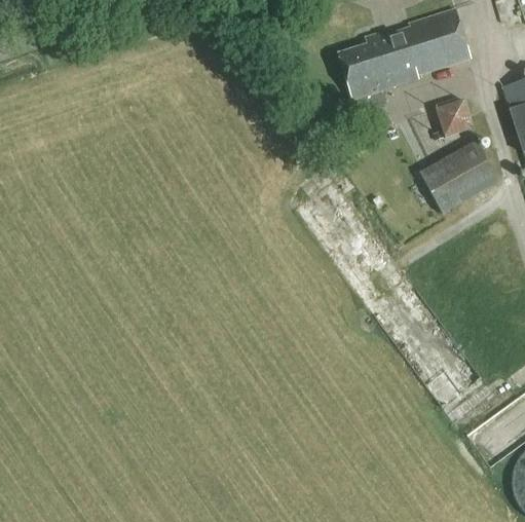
[(499,0),(505,21),(524,14),(524,0),(499,0)]
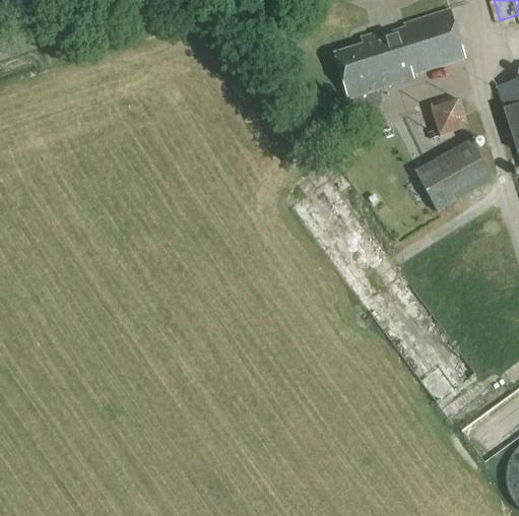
[(464,56),(450,11),(449,7),(400,22),(401,26),(373,36),(372,31),(358,37),(360,43),(333,51),(348,98),(411,77),(410,72),(464,56)]
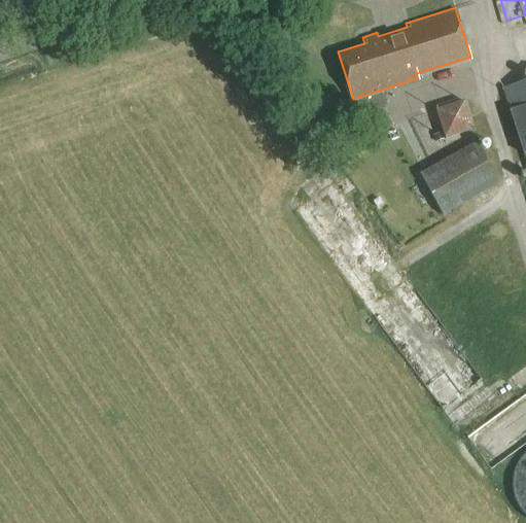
[(525,158),(525,78),(503,85),(525,158)]
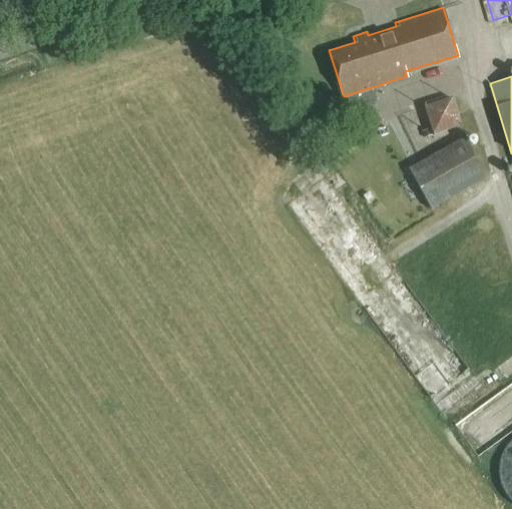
[(432,133),(462,124),(452,95),(423,104),(432,133)]
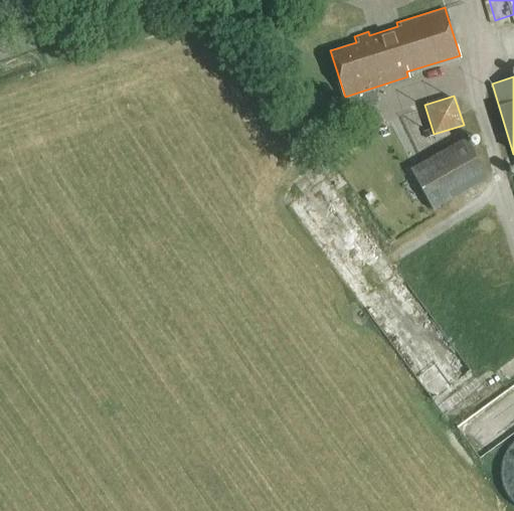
[(432,207),(487,176),(465,137),(409,168),(432,207)]
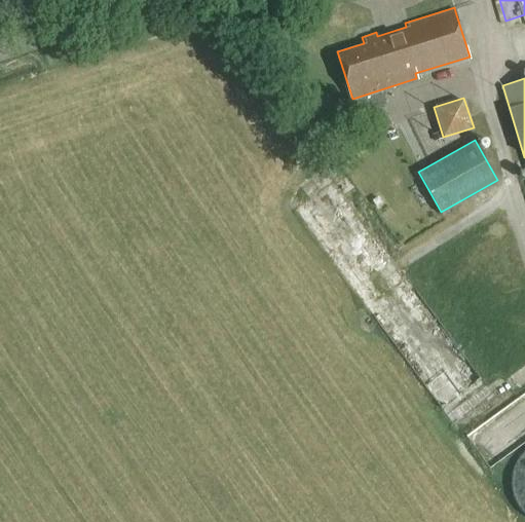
[(440,405),(479,376),(333,178),(294,207),(440,405)]
